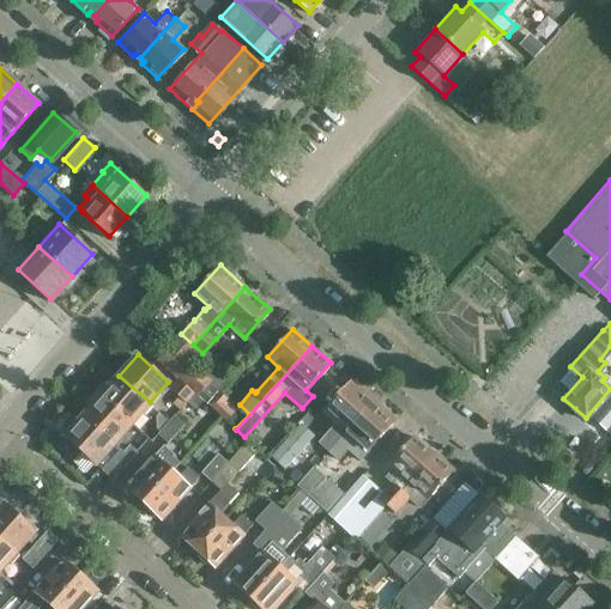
[(150,402),(119,376),(114,382),(112,379),(108,379),(106,379),(96,390),(132,422),(143,410),(144,412),(151,403),(150,402)]
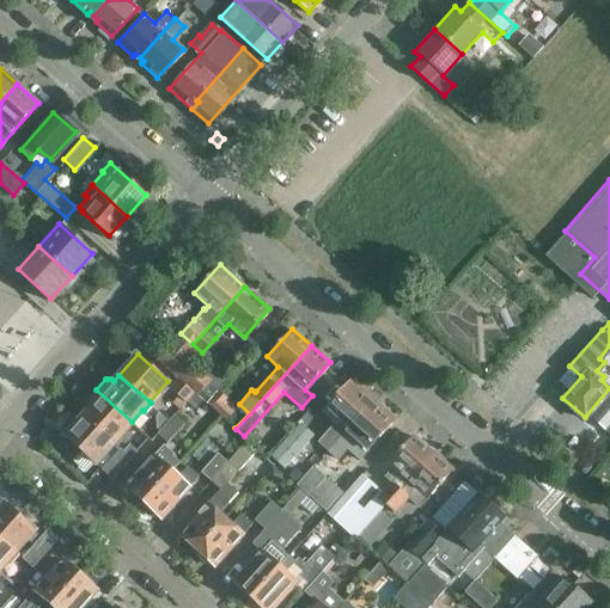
[(323,410),(335,421),(325,431),(317,441),(327,449),(372,400),(351,380),(323,410)]
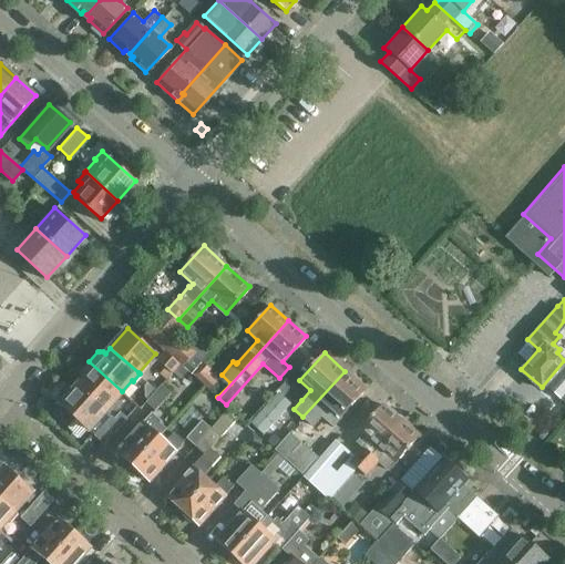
[(122,391),(89,361),(80,371),(80,373),(80,377),(82,379),(78,385),(105,410),(106,410),(113,402),(112,401),(122,391)]
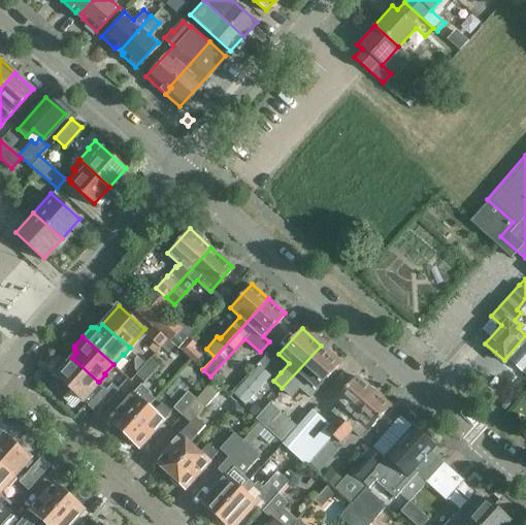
[(178,346),(195,357),(202,348),(186,336),(178,346)]
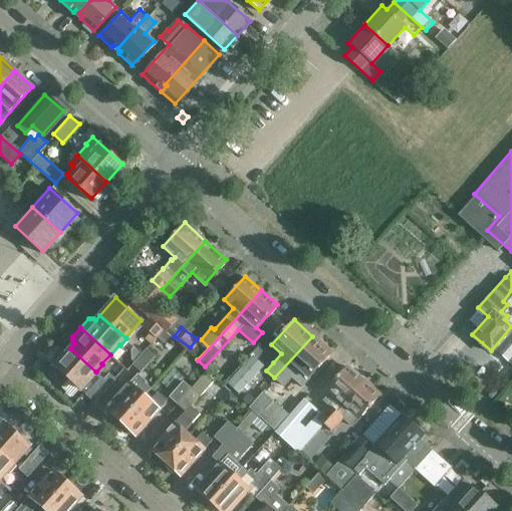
[(330,352),(312,336),(274,377),(275,378),(263,391),(273,399),(284,386),(282,384),(288,376),(288,377),(297,367),(308,377),(330,352)]
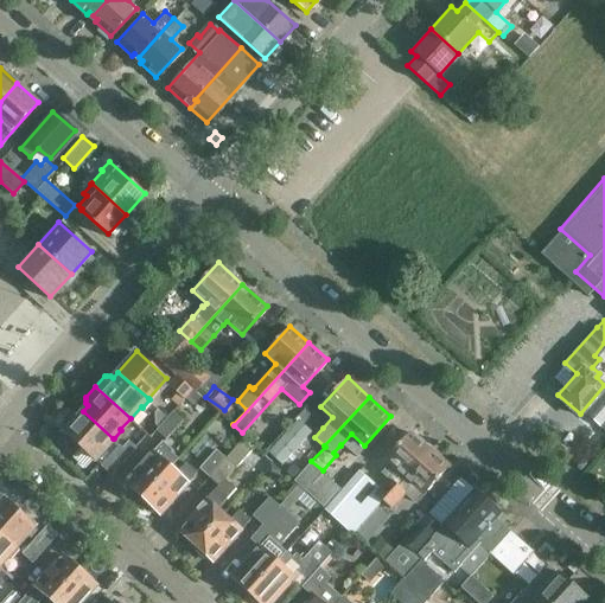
[(182,418),(172,409),(154,428),(165,438),(182,418)]
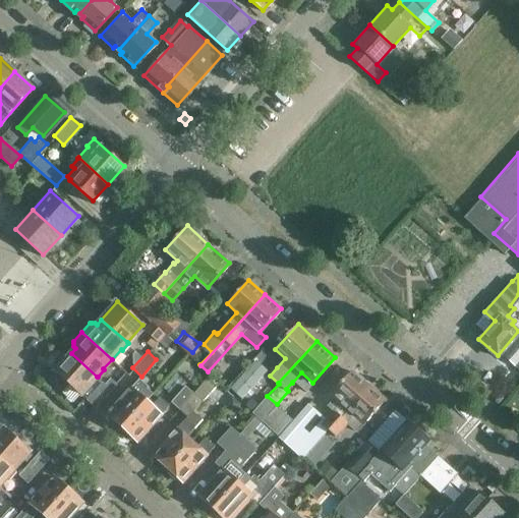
[(71,353),(69,355),(67,353),(64,353),(62,353),(56,360),(56,362),(56,365),(58,366),(55,370),(81,394),(97,377),(71,353)]
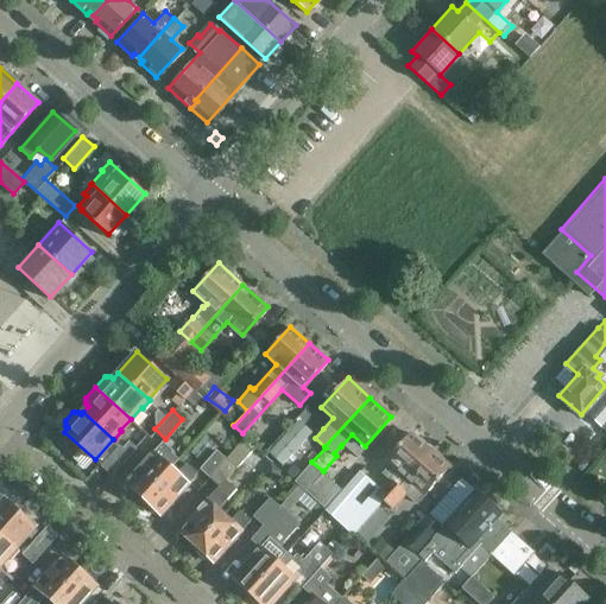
[(281,463),(309,431),(296,419),(282,434),(267,451),(281,463)]
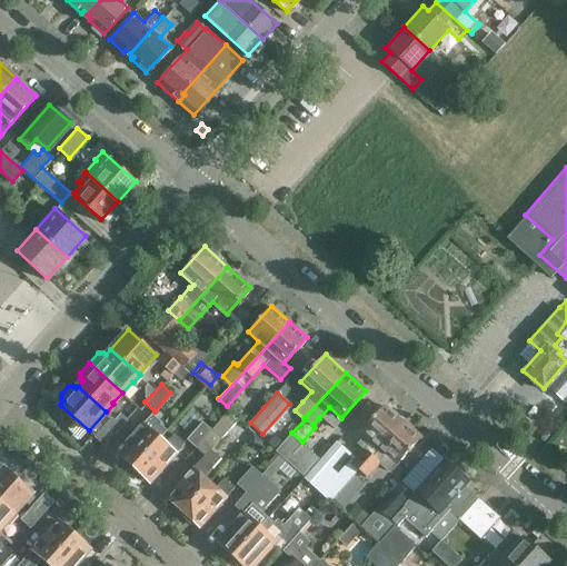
[(360,429),(364,433),(356,443),(362,448),(355,457),(336,439),(302,477),(329,500),(358,468),(401,419),(385,404),(360,429)]
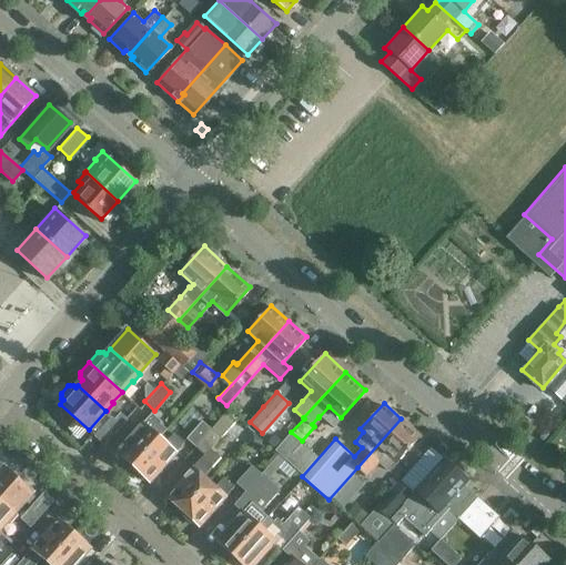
[(170,500),(182,510),(208,481),(203,475),(220,456),(210,447),(220,436),(238,415),(228,406),(210,427),(201,420),(184,437),(203,454),(178,482),(179,483),(169,495),(172,498),(170,500)]
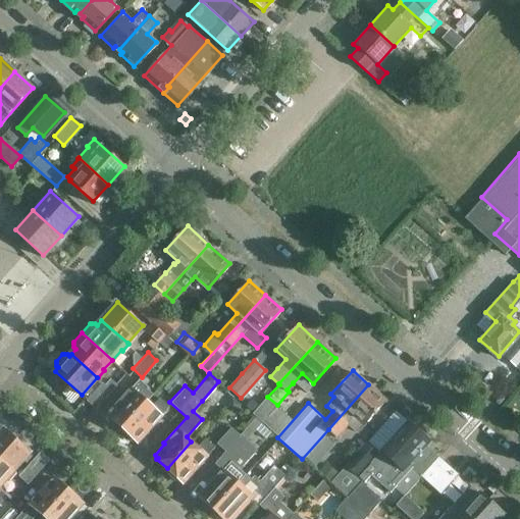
[(95,408),(116,383),(109,377),(104,383),(102,380),(86,399),(95,408)]
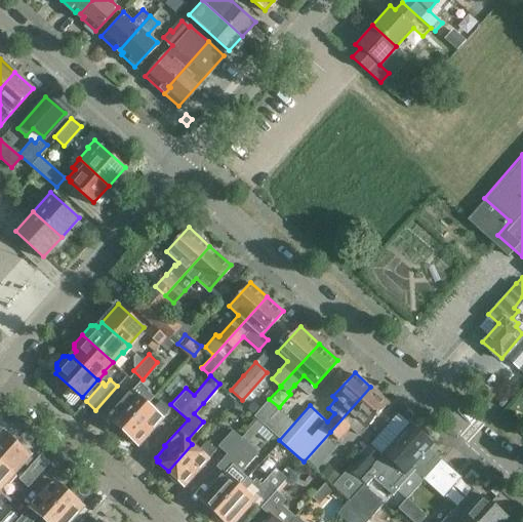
[(122,430),(147,402),(153,396),(148,391),(150,389),(139,380),(119,404),(120,405),(110,416),(113,419),(112,420),(122,430)]
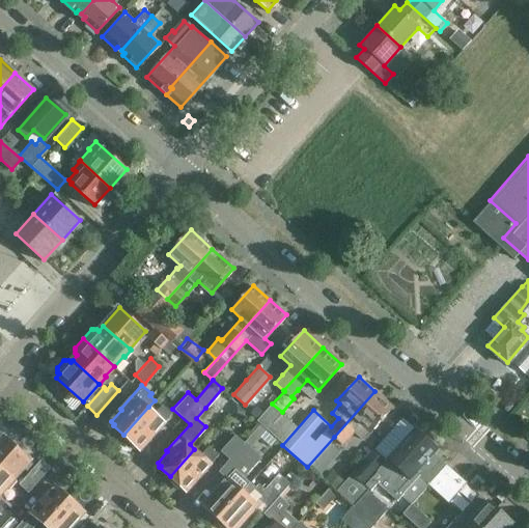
[(391,406),(374,391),(334,437),(341,444),(354,431),(351,427),(357,419),(369,431),(391,406)]
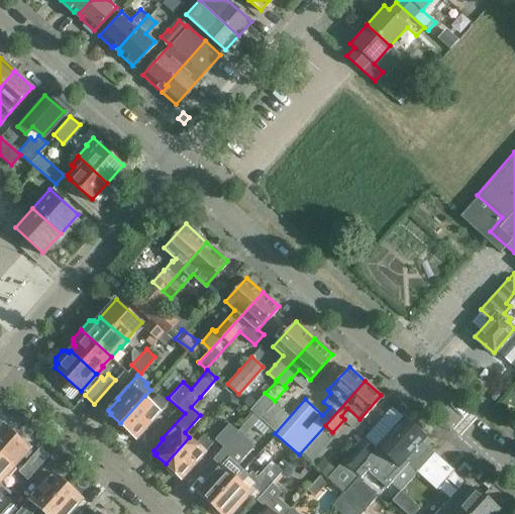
[(144,396),(120,423),(129,431),(130,430),(134,434),(144,423),(146,424),(168,401),(158,392),(149,401),(144,396)]
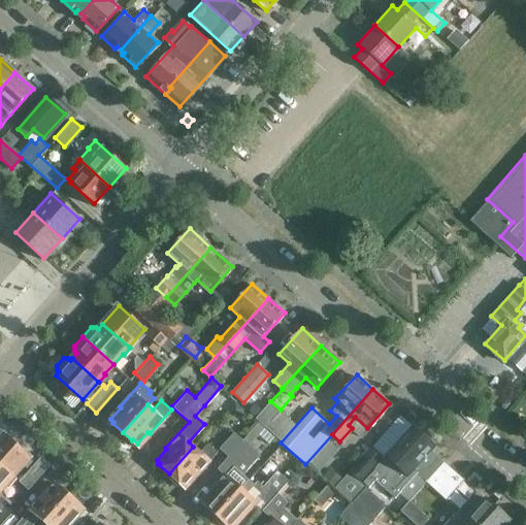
[(413,426),(392,449),(383,459),(368,447),(333,486),(350,501),(365,484),(361,481),(365,476),(372,482),(374,480),(394,497),(398,492),(408,500),(408,499),(425,482),(444,461),(431,450),(435,446),(413,426)]
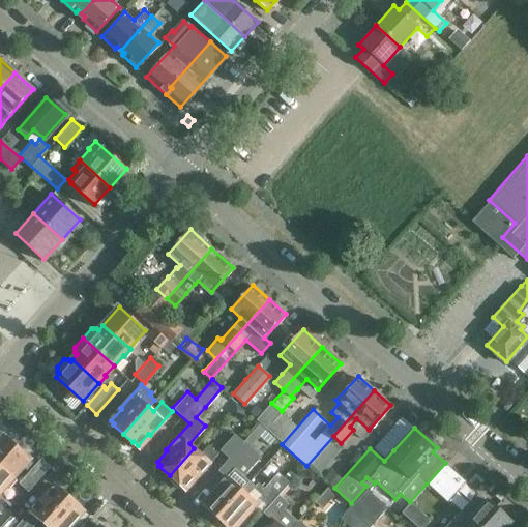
[(228,458),(225,461),(242,476),(259,458),(258,452),(244,440),(242,440),(233,432),(218,449),(228,458)]
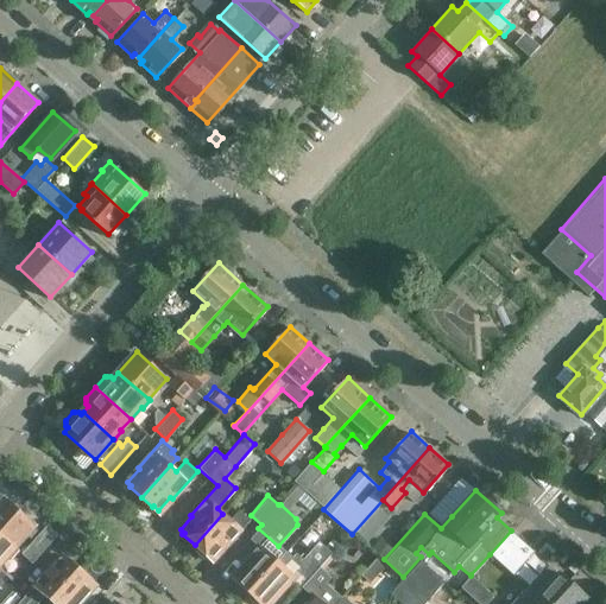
[(5,500),(0,503),(0,534),(16,547),(26,535),(27,536),(36,528),(5,500)]
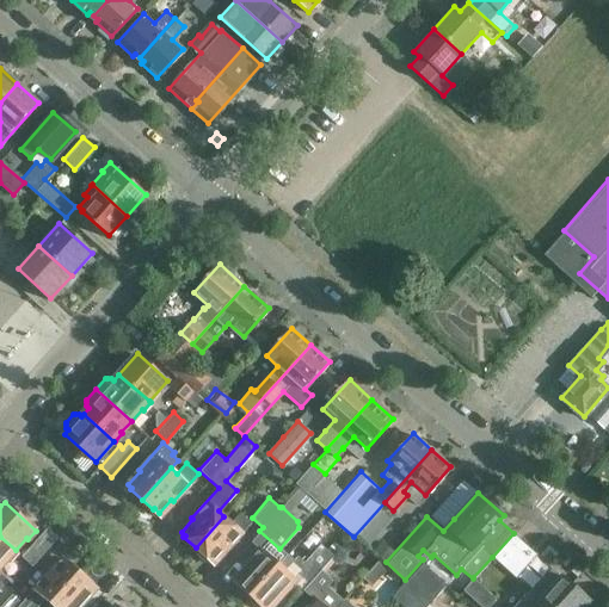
[(223,516),(196,547),(205,557),(208,556),(213,561),(225,547),(227,550),(252,521),(239,511),(229,521),(223,516)]
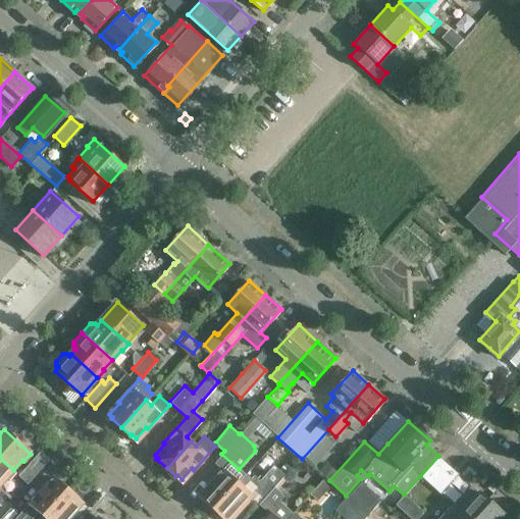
[(213,509),(237,481),(231,477),(239,469),(221,454),(214,461),(222,468),(209,483),(210,484),(201,496),(204,498),(202,500),(213,509)]
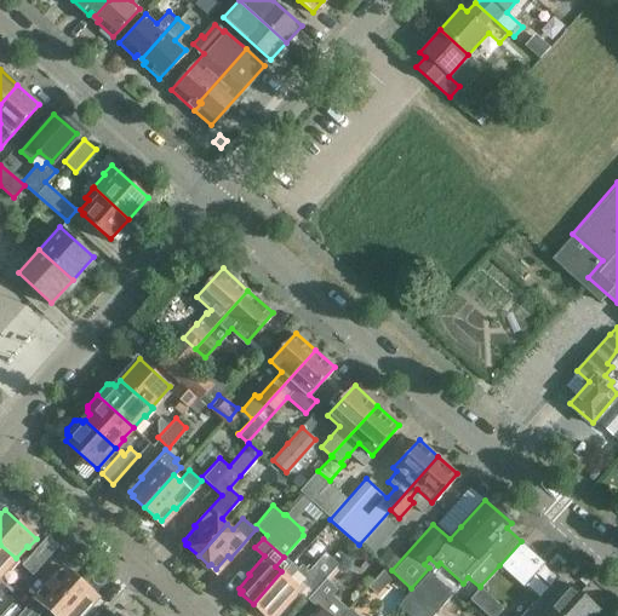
[(521,541),(499,565),(522,585),(544,562),(521,541)]
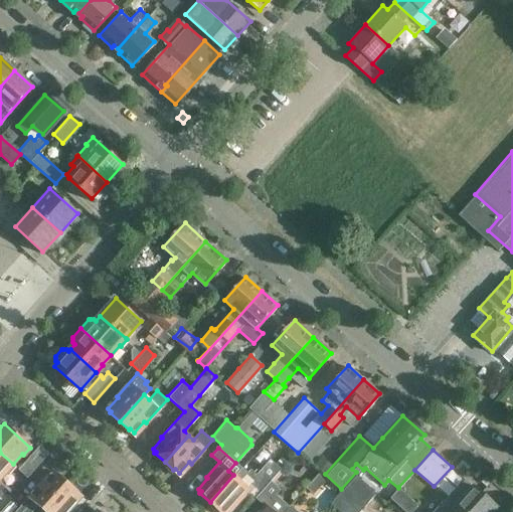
[(14,466),(13,464),(0,453),(0,478),(6,471),(8,473),(14,466)]
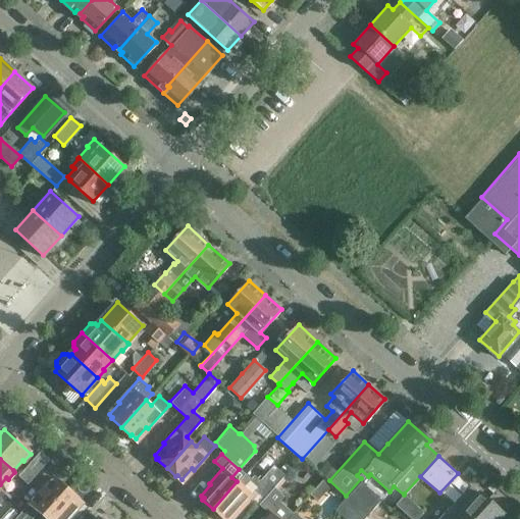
[(31,462),(18,476),(20,477),(15,483),(21,489),(39,470),(31,462)]
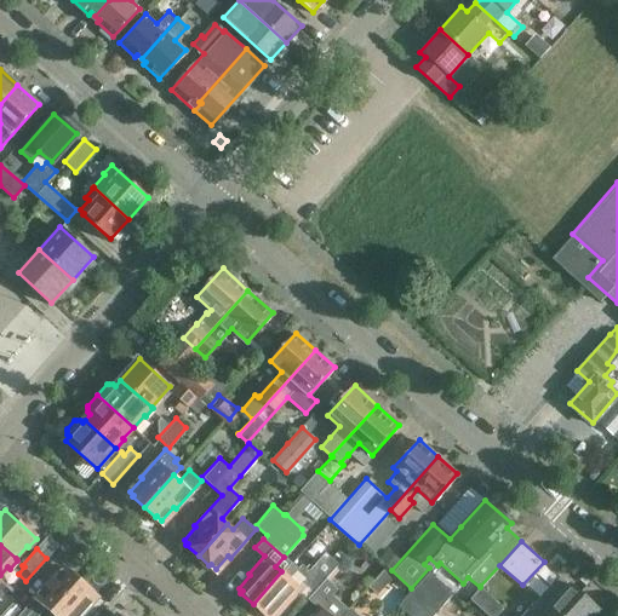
[(331,615),(330,615),(339,604),(330,596),(336,588),(326,579),(339,564),(327,553),(310,574),(320,582),(307,598),(320,609),(313,615),(331,615)]
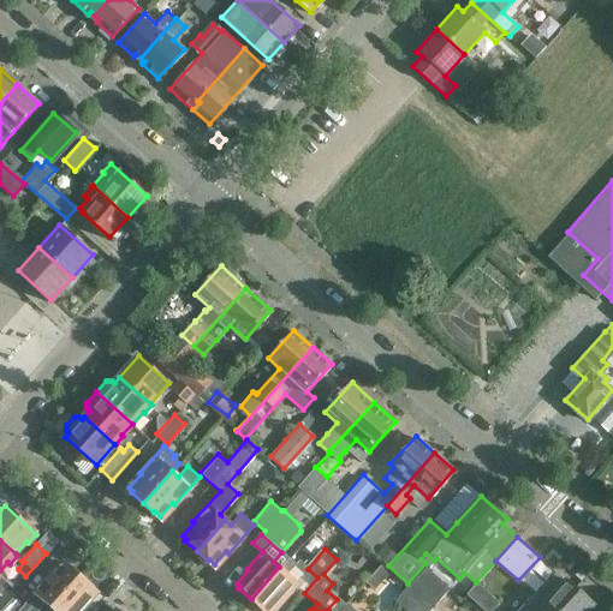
[(48,575),(34,592),(34,591),(23,603),(22,605),(11,597),(0,609),(0,610),(35,610),(45,600),(52,607),(79,576),(64,562),(51,577),(48,575)]
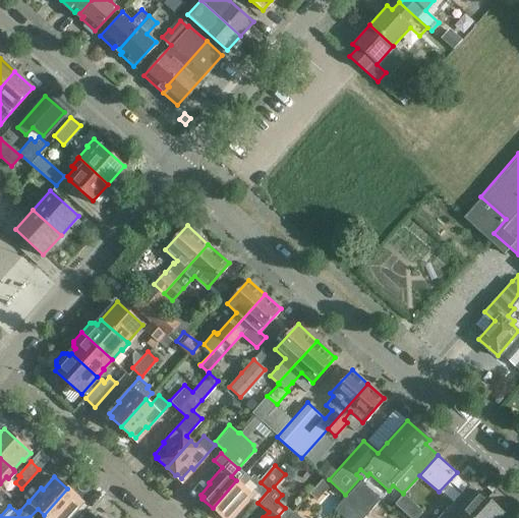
[(236,480),(213,508),(221,516),(222,515),(226,517),(227,517),(237,508),(239,509),(260,485),(249,476),(241,485),(236,480)]
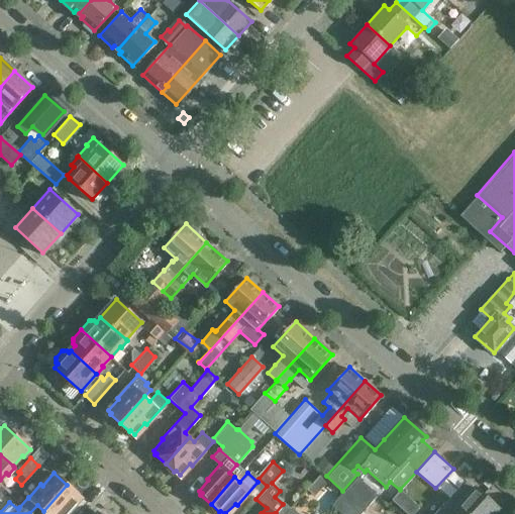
[(358,513),(378,494),(357,476),(331,505),(340,513),(358,513)]
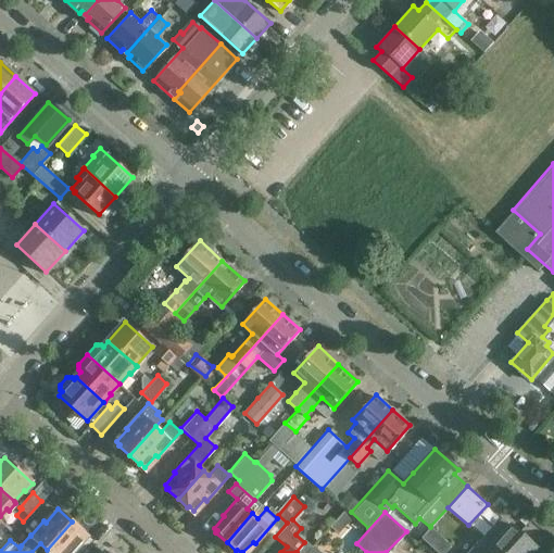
[(72,522),(47,550),(50,552),(72,552),(76,549),(75,548),(86,535),(72,522)]
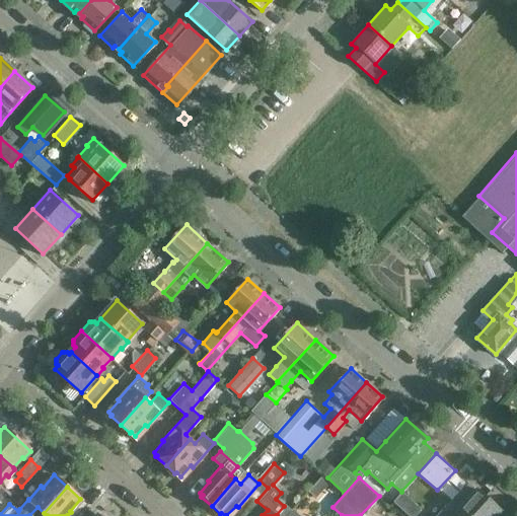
[(476,489),(458,508),(466,515),(496,515),(501,510),(476,489)]
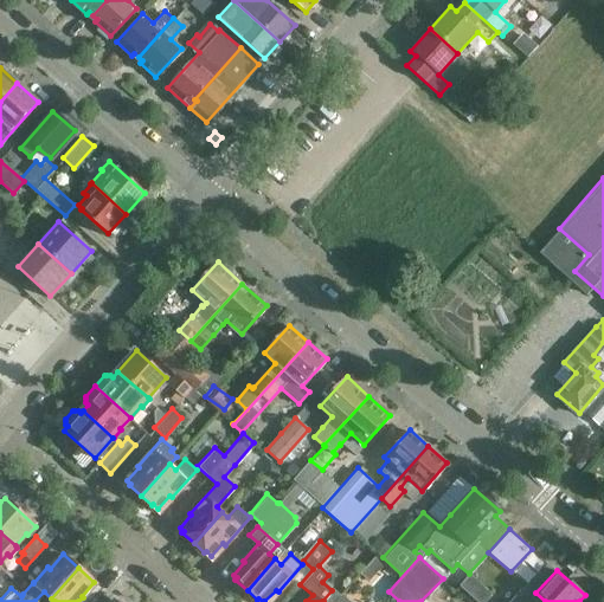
[(483,601),(492,593),(469,573),(469,574),(458,584),(477,601),(483,601)]
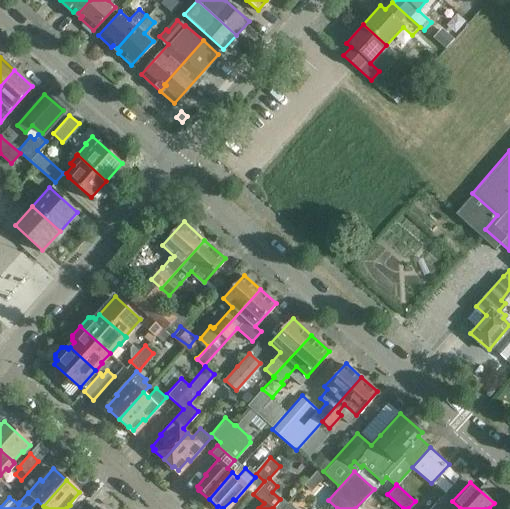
[(460,508),(452,501),(443,493),(428,508),(460,508)]
